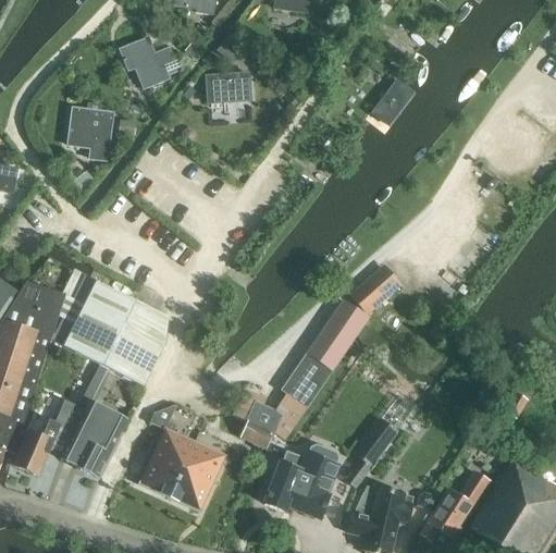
[(176,0),(176,3),(197,7),(197,11),(214,13),(217,0),(176,0)]
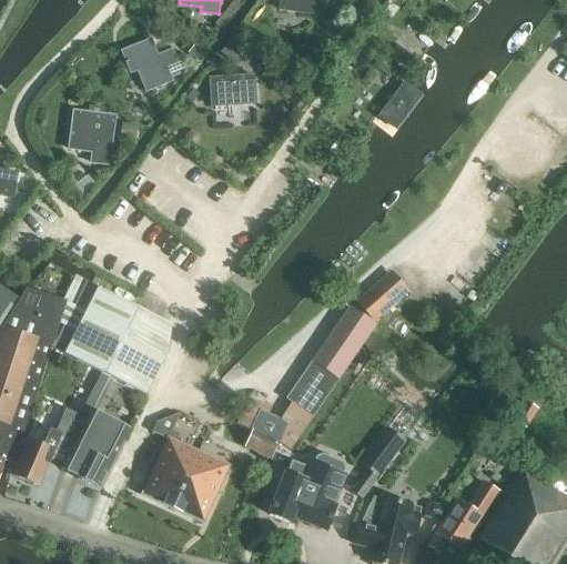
[(314,11),(315,7),(319,8),(321,0),(282,0),(281,7),(314,11)]
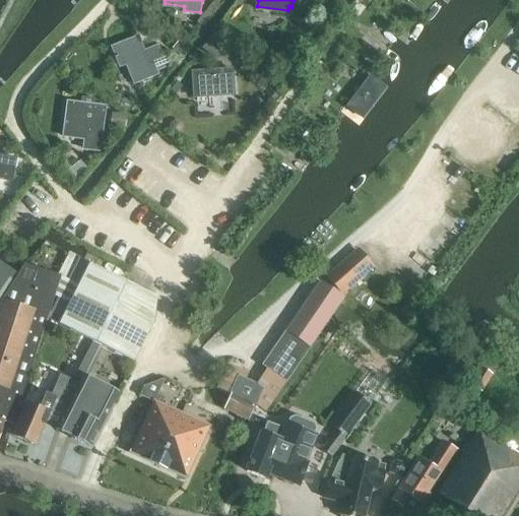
[(159,71),(156,65),(169,59),(166,53),(164,54),(158,42),(144,48),(137,33),(112,44),(121,63),(127,60),(133,75),(131,76),(134,82),(159,71)]
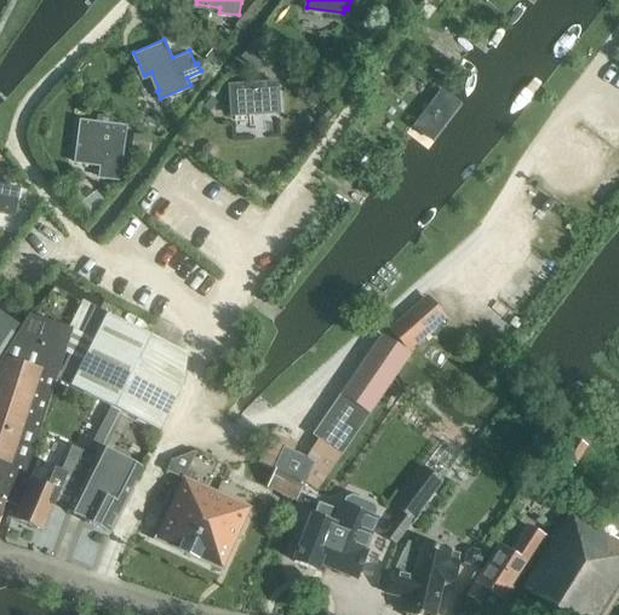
[(251,40),(241,53),(256,65),(267,52),(251,40)]
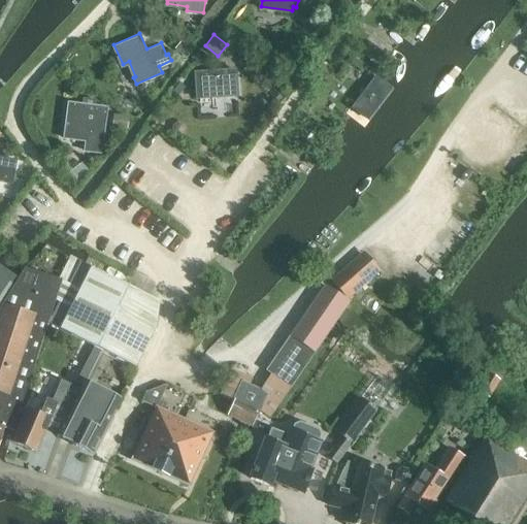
[(179,39),(173,46),(185,56),(191,48),(179,39)]
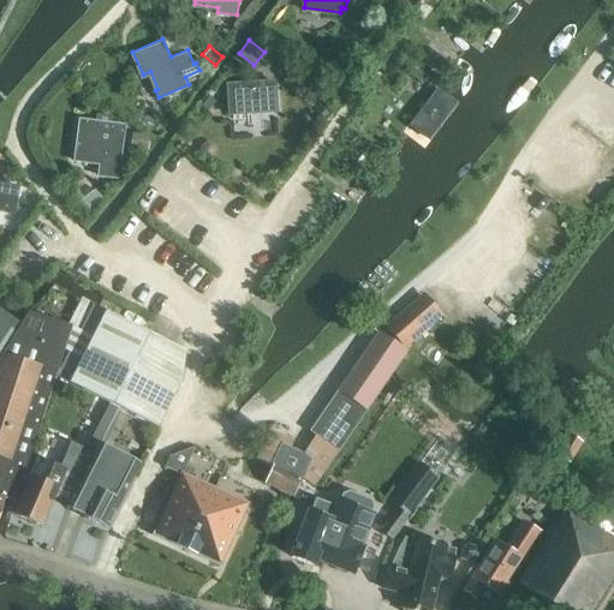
[(231,111),(276,108),(274,79),(228,82),(231,111)]
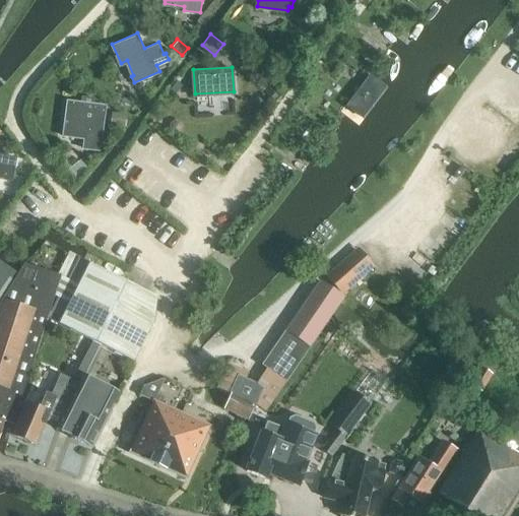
[(363,115),(388,83),(372,70),(346,103),(363,115)]
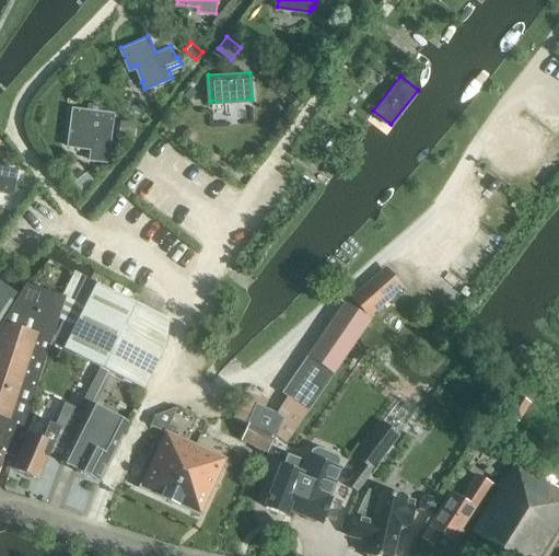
[(191,84),(184,94),(189,99),(197,90),(191,84)]
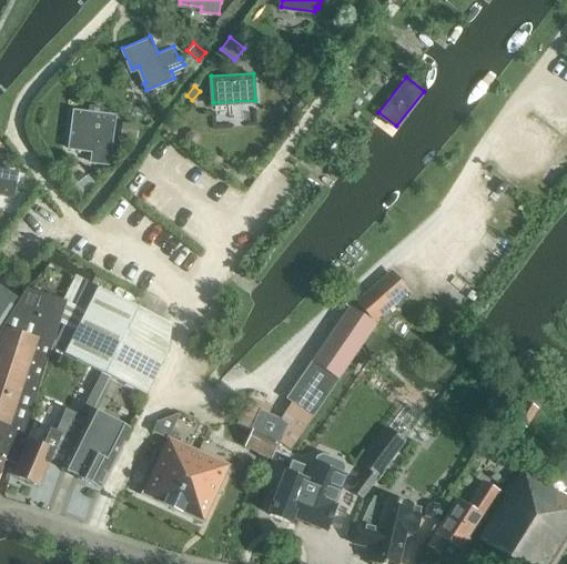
[(68,148),(92,151),(91,161),(110,163),(112,147),(111,147),(115,116),(72,110),(68,148)]
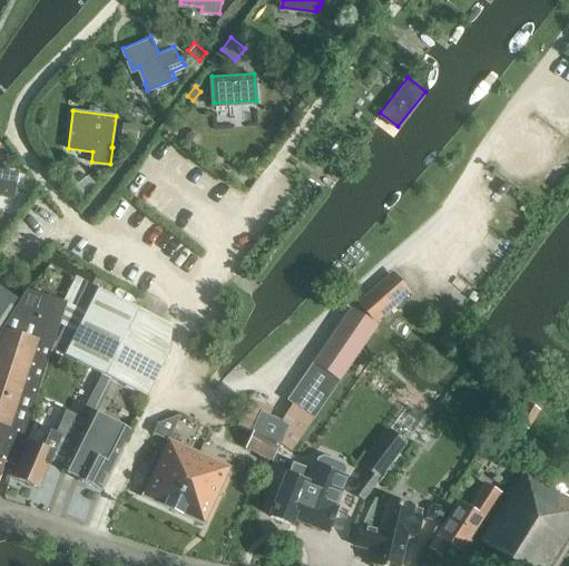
[(123,122),(121,133),(138,135),(139,123),(123,122)]
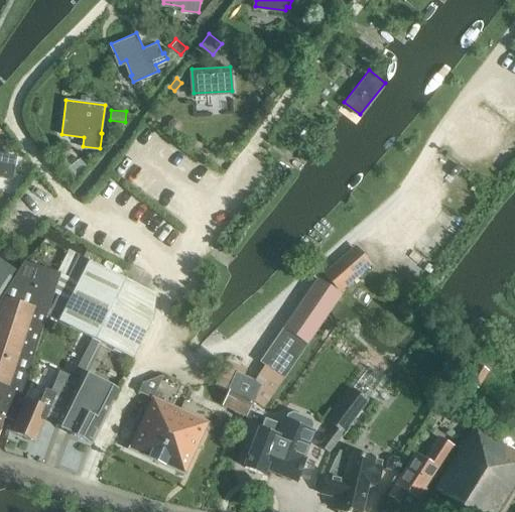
[(0,174),(12,177),(15,155),(0,152),(0,174)]
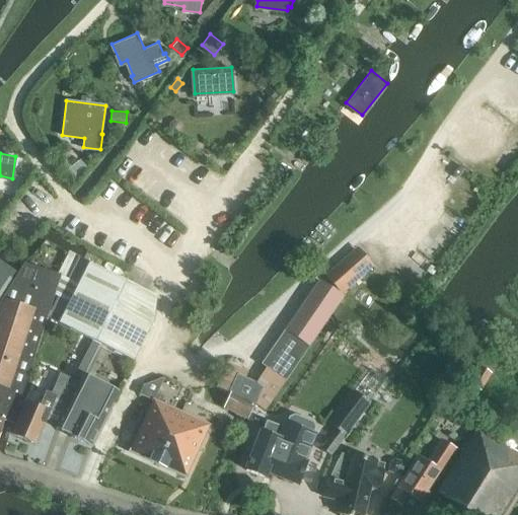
[(358,244),(326,272),(344,291),(375,264),(358,244)]
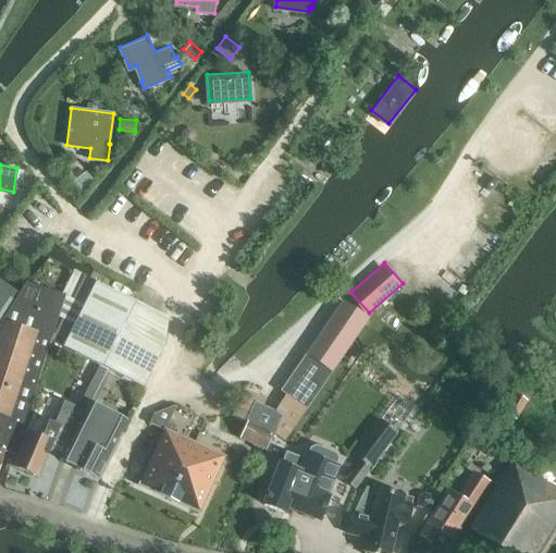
[(87,275),(83,283),(75,299),(84,304),(76,321),(65,317),(54,340),(101,364),(81,405),(81,406),(86,408),(63,453),(62,456),(100,476),(163,351),(162,351),(167,341),(169,317),(87,275)]
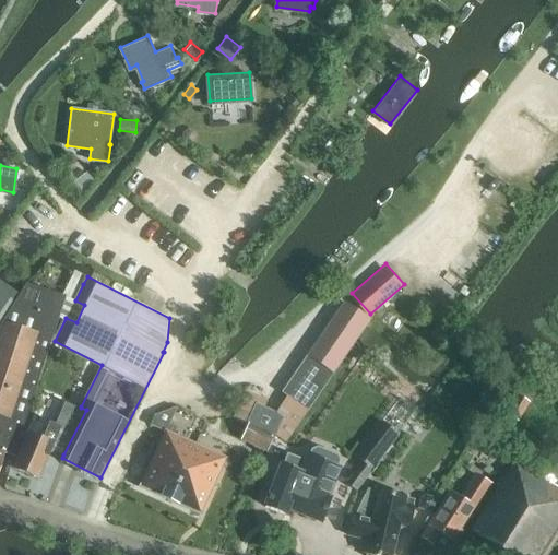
[(0,278),(0,321),(19,291),(0,278)]
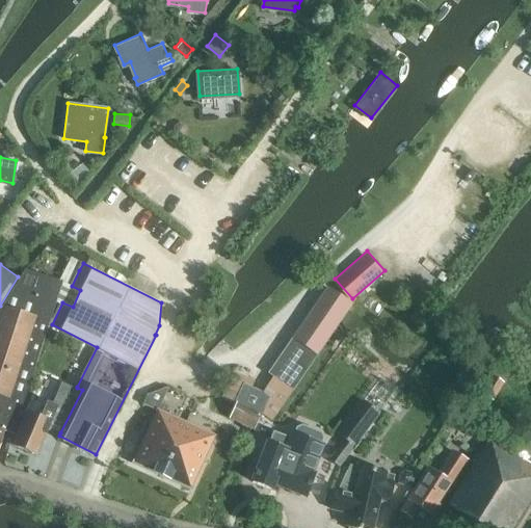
[(25,267),(19,276),(19,278),(18,276),(0,306),(0,442),(4,428),(14,432),(63,280),(25,267)]
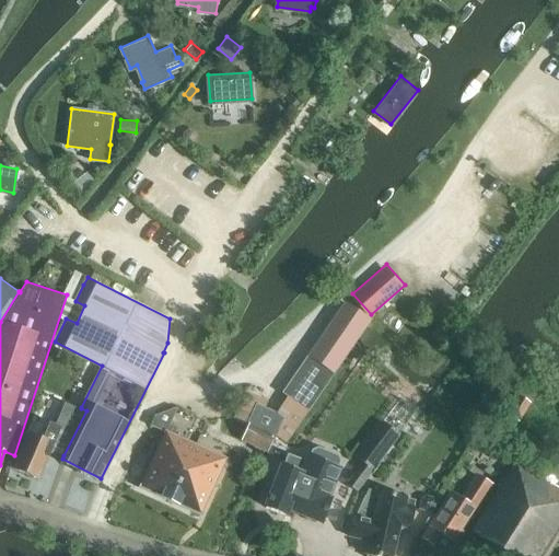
[(348,301),(286,391),(311,408),(373,319),(348,301)]
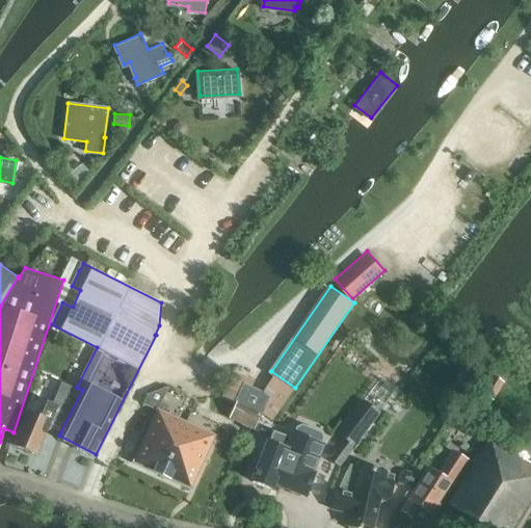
[(223,396),(238,402),(231,416),(256,427),(262,413),(274,418),(293,391),(274,374),(264,391),(251,385),(254,378),(235,370),(223,396)]
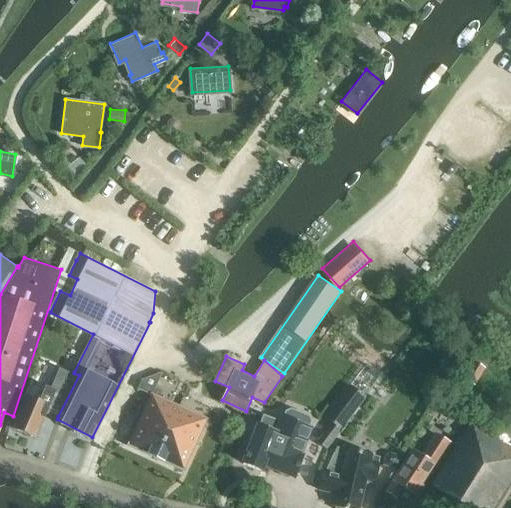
[(476,383),(486,366),(475,359),(464,376),(476,383)]
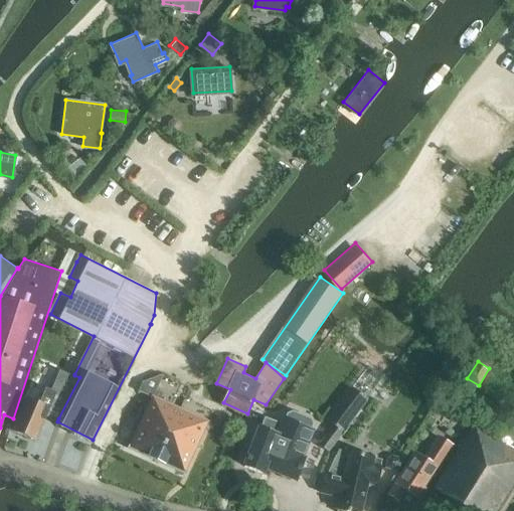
[(27,396),(13,429),(36,440),(47,413),(58,418),(79,377),(74,375),(74,374),(60,368),(51,389),(47,387),(40,402),(27,396)]
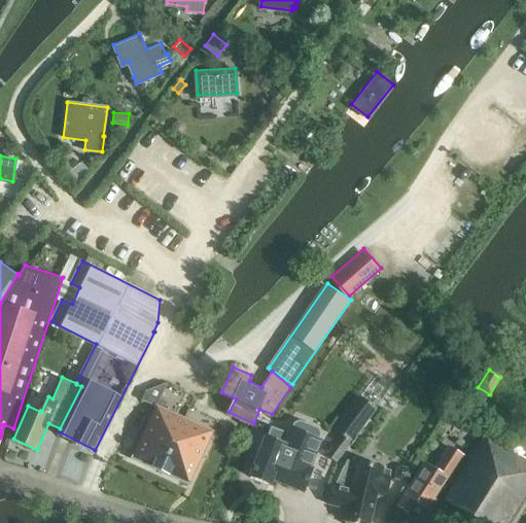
[(146,388),(142,396),(156,404),(158,402),(167,381),(166,381),(146,388)]
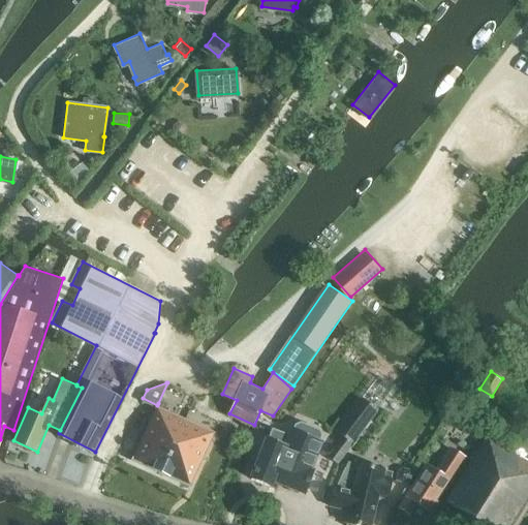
[(362,396),(337,429),(353,441),(379,408),(362,396)]
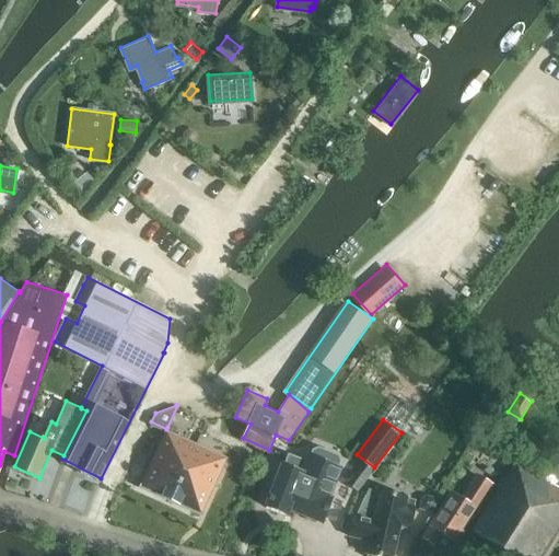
[(166,429),(139,485),(170,500),(197,441),(167,427),(166,429)]
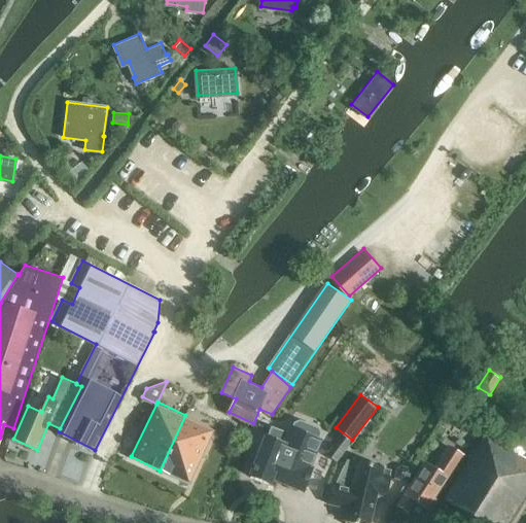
[(185,483),(212,428),(185,415),(160,471),(185,483)]
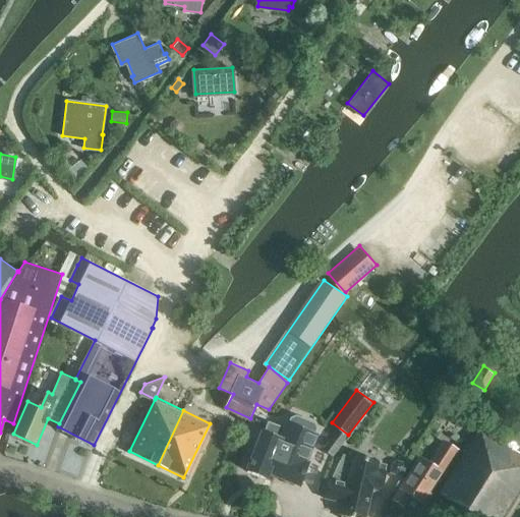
[(263,431),(248,469),(266,476),(269,470),(300,483),(309,461),(306,460),(316,433),(314,433),(316,426),(314,421),(294,414),(289,416),(284,428),(268,422),(265,432),(263,431)]
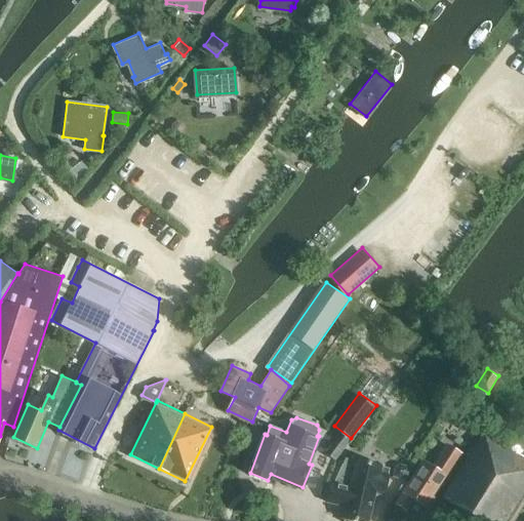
[(504,444),(484,433),(444,497),(482,520),(506,520),(523,493),(523,455),(521,454),(523,449),(523,423),(519,421),(504,444)]
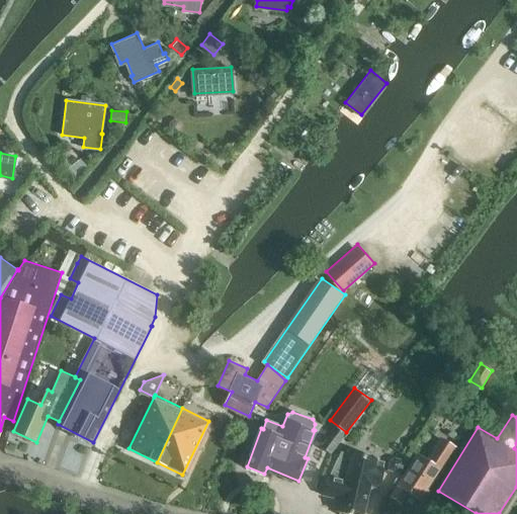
[(423,500),(454,448),(441,440),(428,461),(418,455),(394,496),(403,501),(409,491),(423,500)]
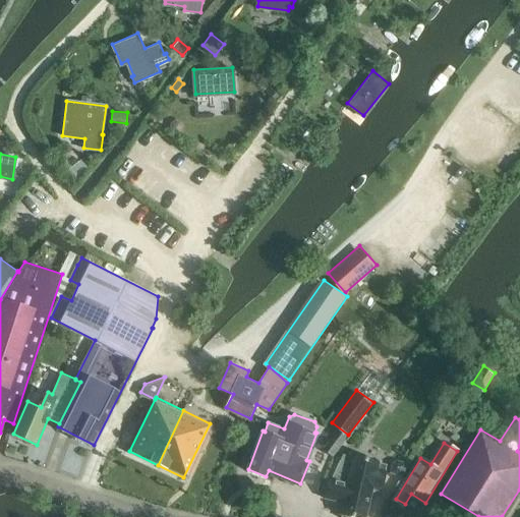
[(330,476),(325,496),(343,500),(340,513),(342,513),(342,516),(345,516),(350,516),(351,515),(359,516),(364,516),(372,487),(382,490),(386,470),(377,468),(379,460),(343,452),(332,477),(330,476)]
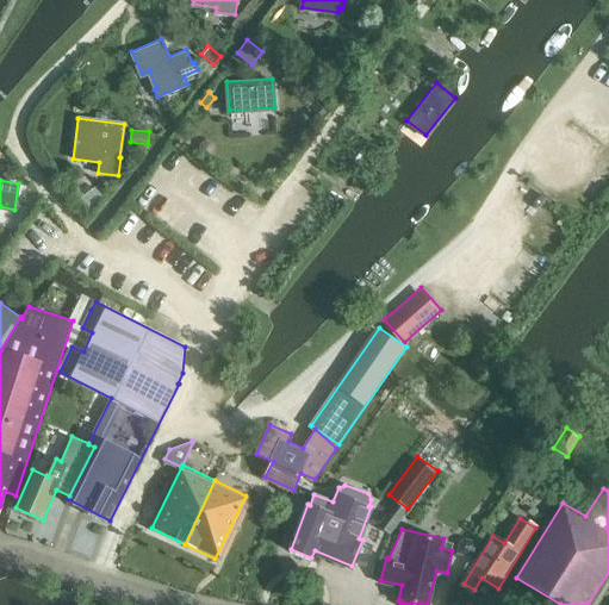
[(459,541),(457,552),(468,555),(478,541),(465,537),(459,541)]
